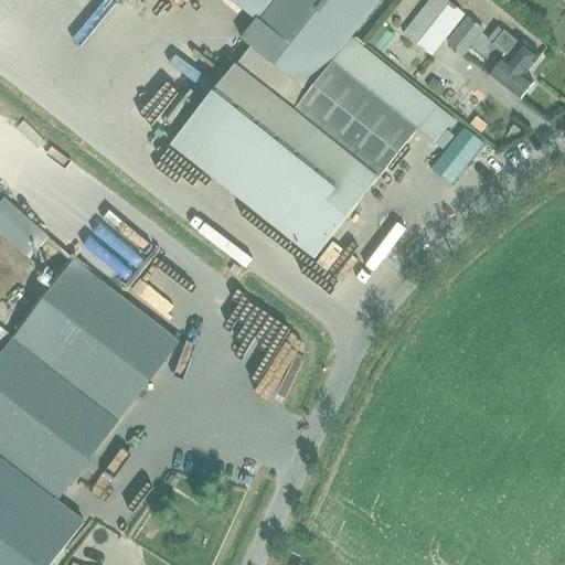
[(231,0),(259,24),(244,43),(253,51),(174,145),(312,258),(418,130),(435,145),(455,120),(352,34),(379,0),(231,0)]
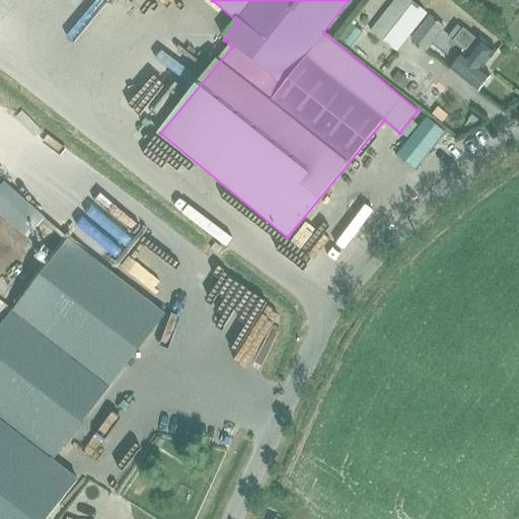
[(409,0),(396,0),(371,32),(396,52),(427,14),(409,0)]
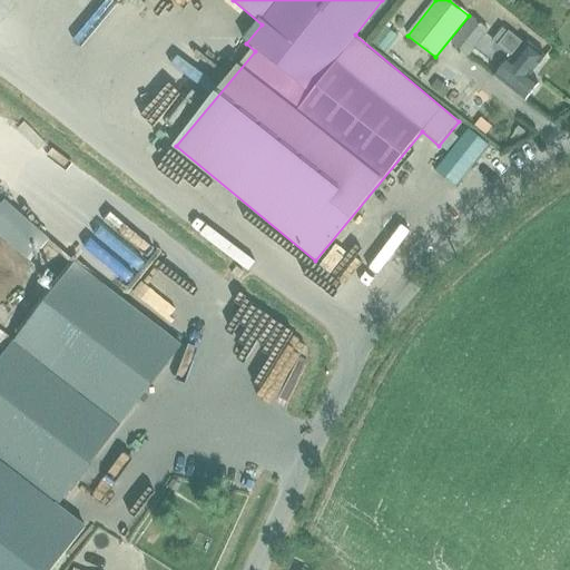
[(469,57),(489,32),(472,19),(452,43),(469,57)]
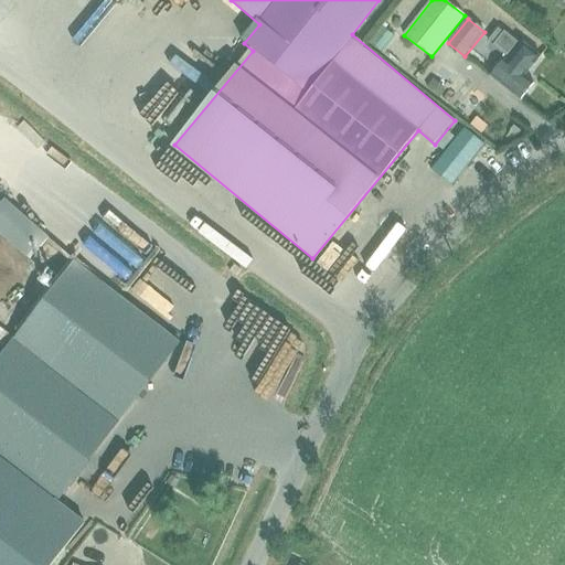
[(525,76),(541,57),(524,44),(522,46),(504,33),(499,29),(488,41),(494,46),(503,53),(500,57),(504,61),(491,77),(521,102),(535,84),(525,76)]
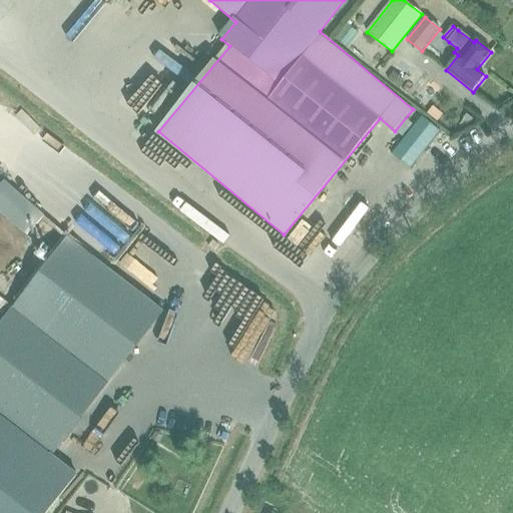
[(394,72),(388,80),(399,89),(405,81),(394,72)]
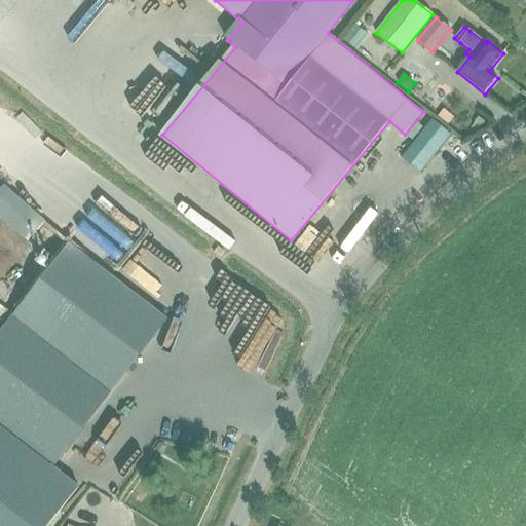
[(444,109),(438,116),(449,124),(454,117),(444,109)]
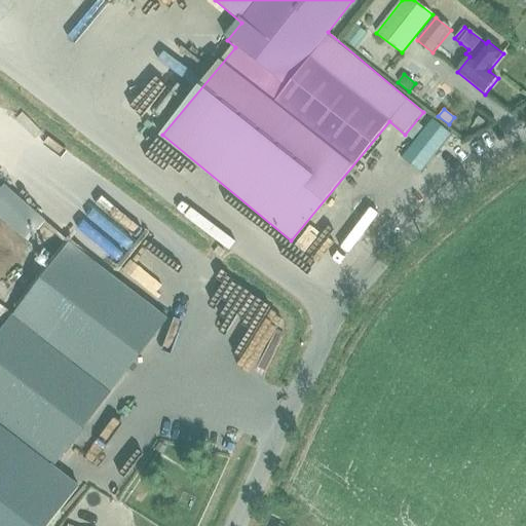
[(479,117),(474,125),(476,128),(486,123),(479,117)]
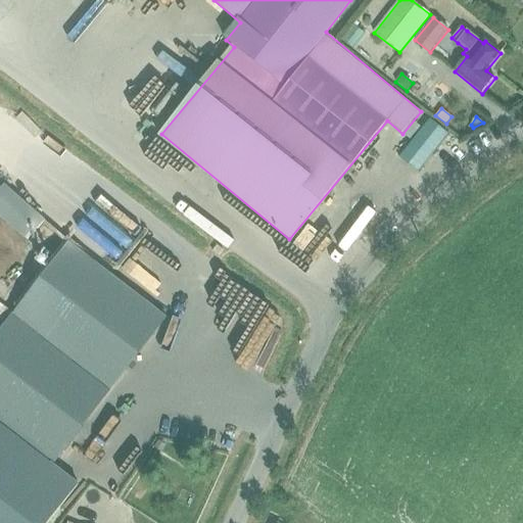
[(410,139),(422,151),(443,130),(431,117),(410,139)]
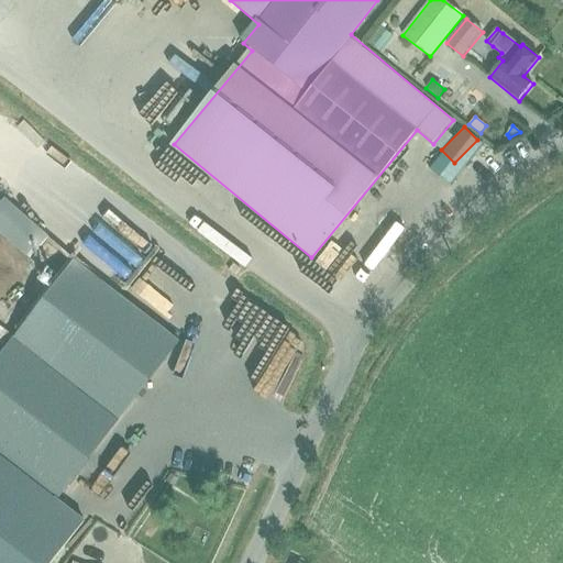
[(0,562),(54,562),(89,518),(62,497),(183,340),(76,258),(0,357),(0,562)]
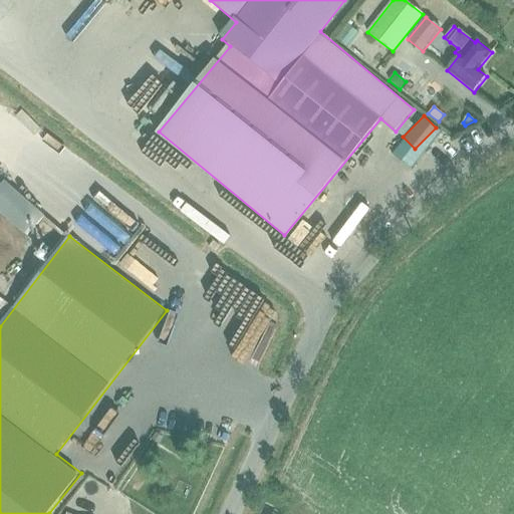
[(254,358),(272,318),(262,314),(244,353),(254,358)]
